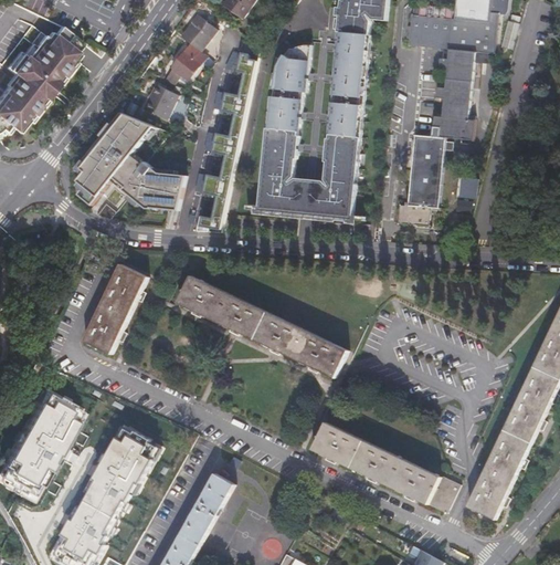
[(222,0),(220,3),(240,18),(251,0),(222,0)]
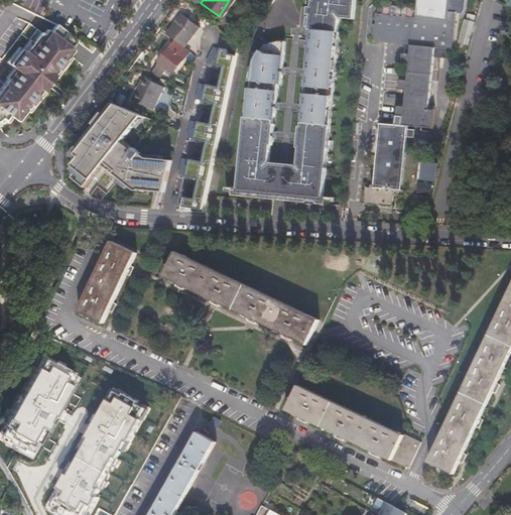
[(233,187),(233,191),(321,199),(321,195),(334,31),(333,31),(334,17),(331,13),(332,12),(336,16),(349,17),(350,0),(306,0),(306,5),(303,5),(302,12),(305,13),(304,27),(306,27),(305,32),(303,31),(303,38),(316,40),(315,46),(302,45),(301,52),(303,52),(303,60),(301,60),(300,67),(313,69),(313,75),(299,74),(299,81),(300,82),(299,96),(297,96),(297,103),(310,105),(310,111),(296,109),(295,117),(297,117),(296,125),(295,125),(294,132),(308,134),(307,140),(293,139),(292,146),(294,146),(293,162),(297,168),(290,163),(266,161),(261,165),(260,164),(265,159),(266,144),(268,144),(269,136),(256,135),(256,129),(269,130),(270,122),(268,122),(269,114),(270,115),(271,107),(258,106),(258,100),(271,101),(272,83),(276,83),(277,72),(264,71),(264,65),(277,66),(279,40),(270,41),(266,42),(262,44),(261,43),(258,48),(255,53),(249,69),(246,88),(244,109),(241,109),(233,187)]
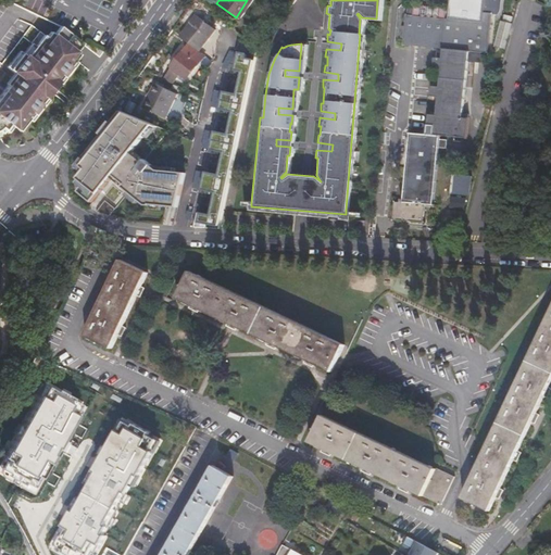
[(462,60),(462,53),(463,49),(480,51),(484,13),(485,12),(478,11),(478,0),(445,0),(442,20),(438,20),(438,12),(435,9),(410,7),(407,10),(405,16),(399,15),(397,45),(437,49),(436,57),(429,55),(428,66),(435,67),(433,85),(426,85),(425,96),(431,96),(430,113),(424,113),(423,123),(429,124),(428,134),(405,131),(399,198),(397,198),(396,201),(389,200),(387,218),(417,222),(420,203),(428,204),(434,146),(435,139),(435,135),(463,137),(464,116),(456,115),(462,60)]
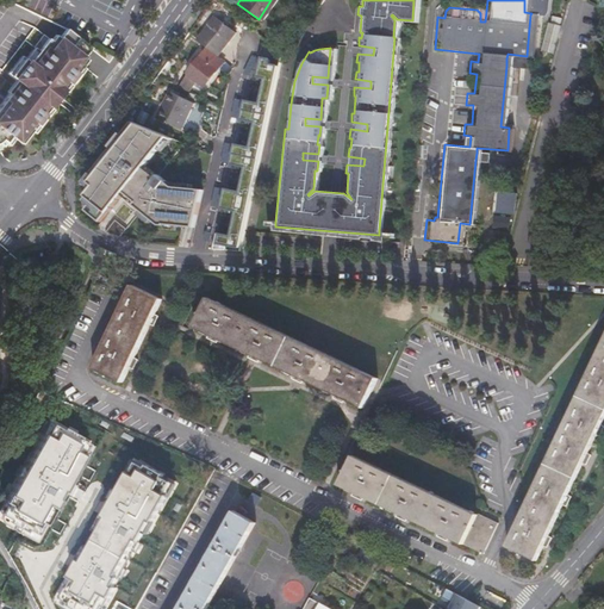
[(524,0),(524,12),(531,13),(530,14),(541,16),(545,11),(545,0),(524,0)]
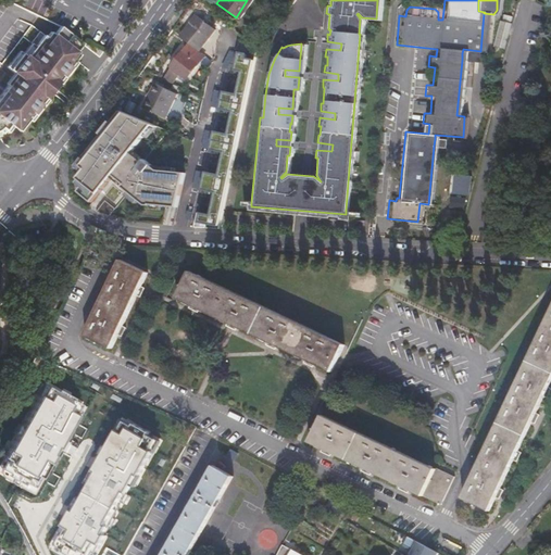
[(173,35),(184,42),(192,49),(208,29),(189,14),(173,35)]
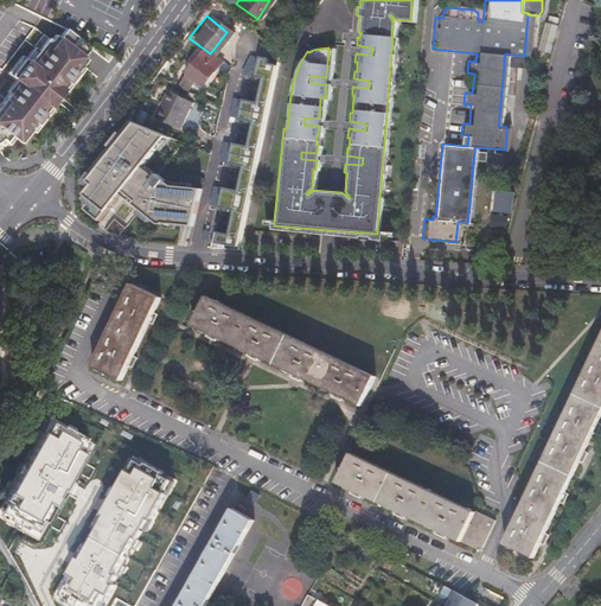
[(534,50),(547,53),(554,25),(541,21),(534,50)]
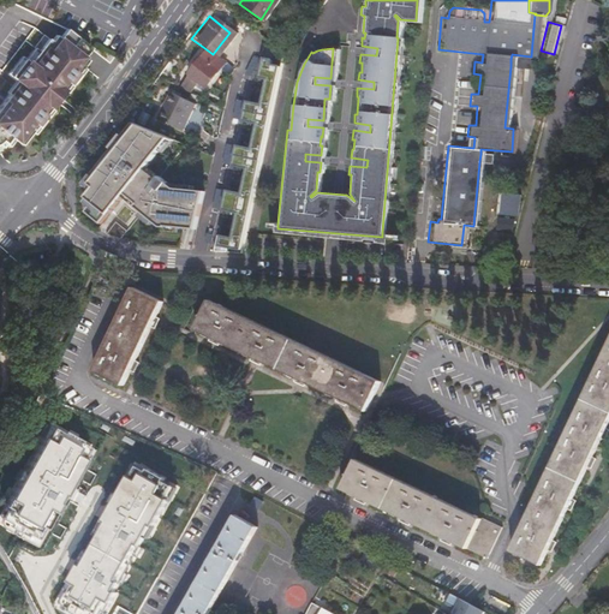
[(12,66),(7,63),(0,72),(0,75),(10,81),(0,93),(0,144),(3,145),(7,139),(13,143),(23,131),(28,125),(31,127),(40,115),(37,113),(42,107),(57,89),(61,83),(64,85),(72,73),(70,71),(75,65),(79,59),(76,55),(78,52),(83,47),(59,28),(54,33),(51,36),(48,34),(42,39),(40,37),(30,49),(27,47),(18,58),(12,66)]
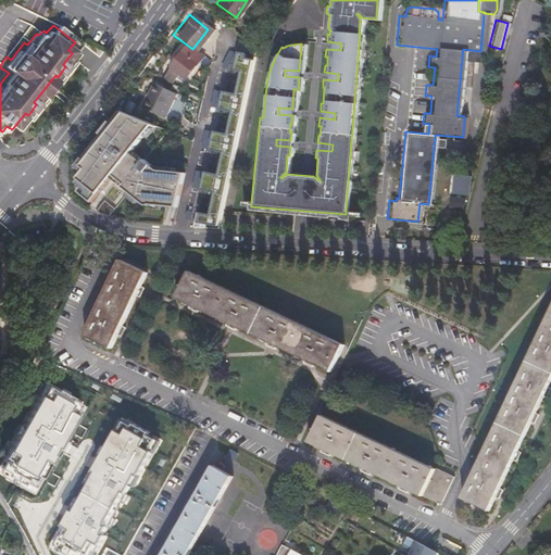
[(218,27),(213,51),(229,55),(235,32),(218,27)]
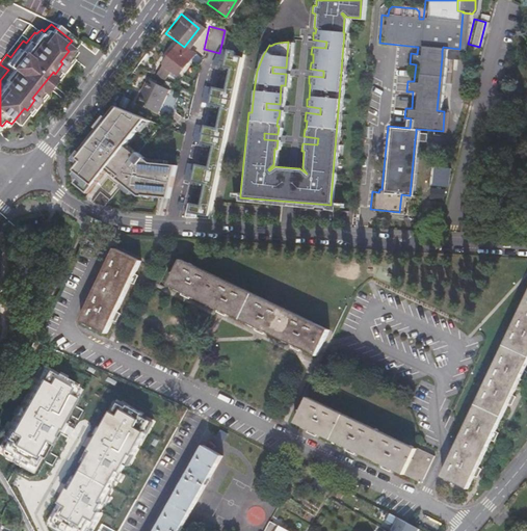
[(174,73),(190,52),(184,47),(176,41),(158,61),(160,63),(153,74),(161,78),(168,70),(174,73)]
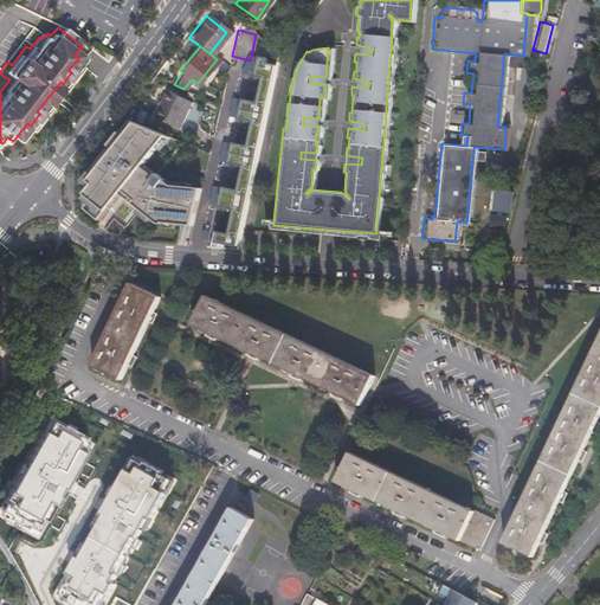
[(13,53),(7,62),(12,65),(18,57),(13,53)]
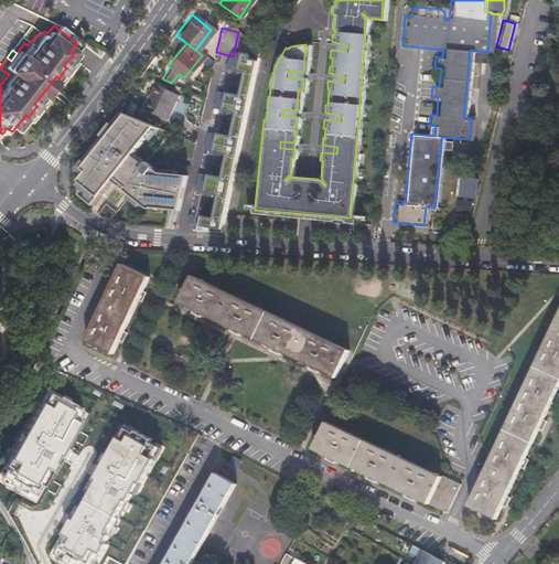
[(197,223),(217,227),(254,59),(245,56),(246,53),(238,51),(235,68),(242,71),(236,94),(223,91),(219,108),(233,112),(227,135),(214,131),(210,149),(223,152),(218,176),(204,172),(201,190),(215,193),(210,216),(200,214),(197,223)]
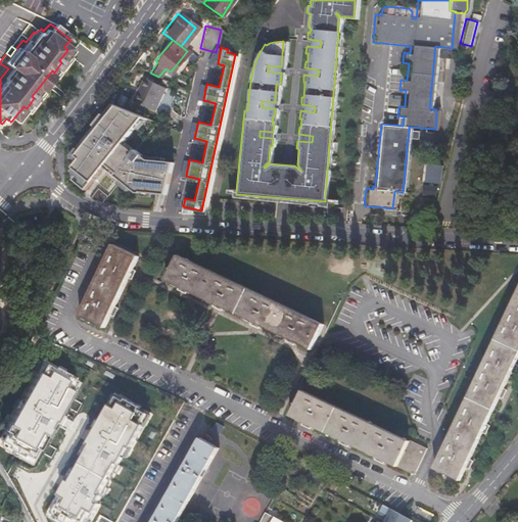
[(165,89),(145,80),(134,102),(153,111),(165,89)]
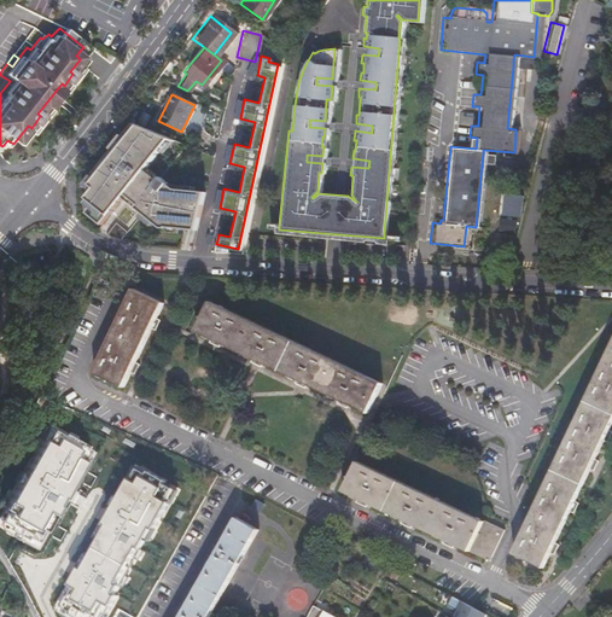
[(164,135),(133,122),(87,178),(95,184),(87,195),(94,201),(88,209),(110,227),(128,204),(157,227),(162,227),(162,226),(192,228),(200,188),(170,187),(141,164),(164,135)]
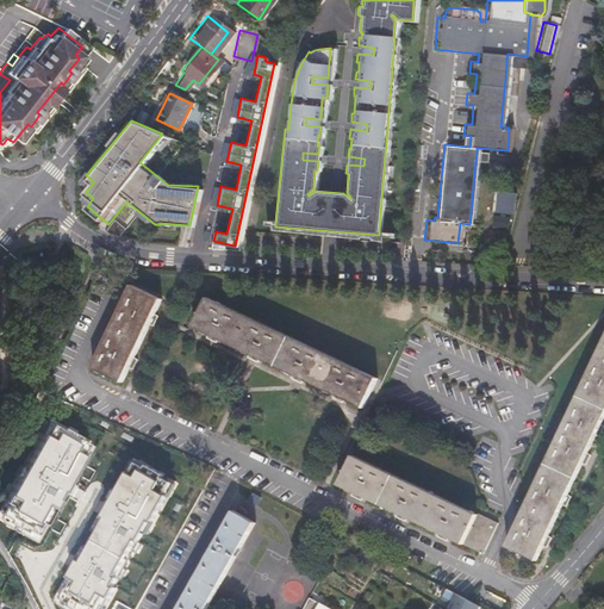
[(348,156),(347,165),(363,166),(365,159),(348,156)]
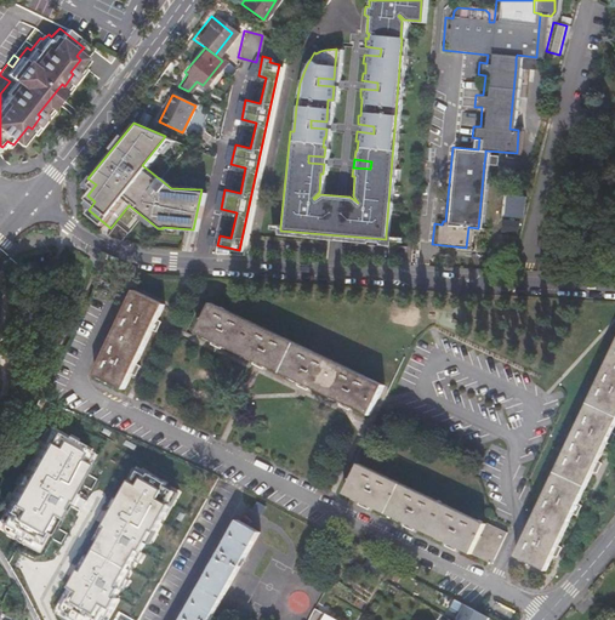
[(500,216),(518,217),(520,195),(502,193),(500,216)]
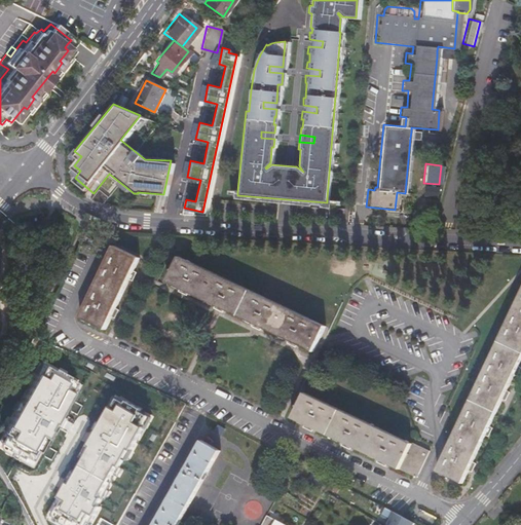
[(432,217),(434,207),(425,204),(423,215),(432,217)]
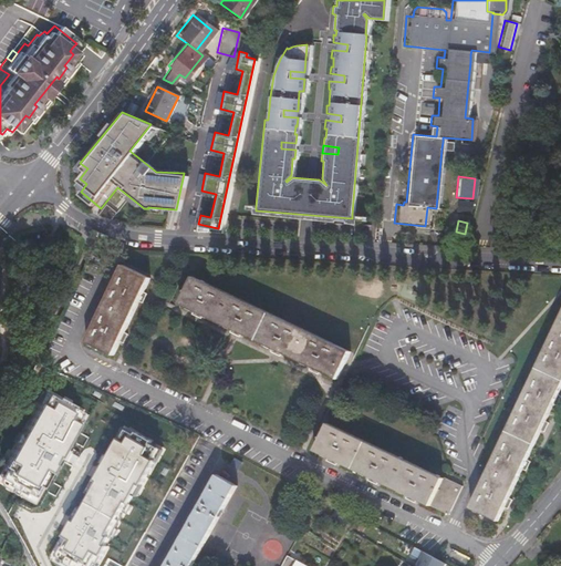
[(146,276),(118,263),(81,340),(107,353),(146,276)]
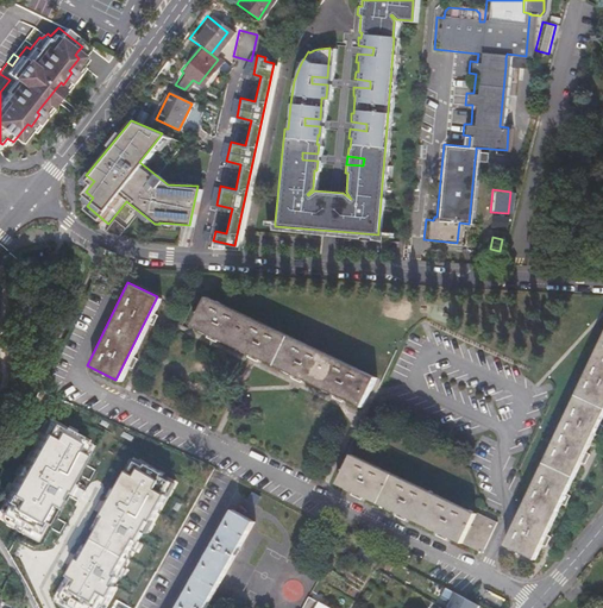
[(374,376),(201,295),(187,324),(359,406),(374,376)]
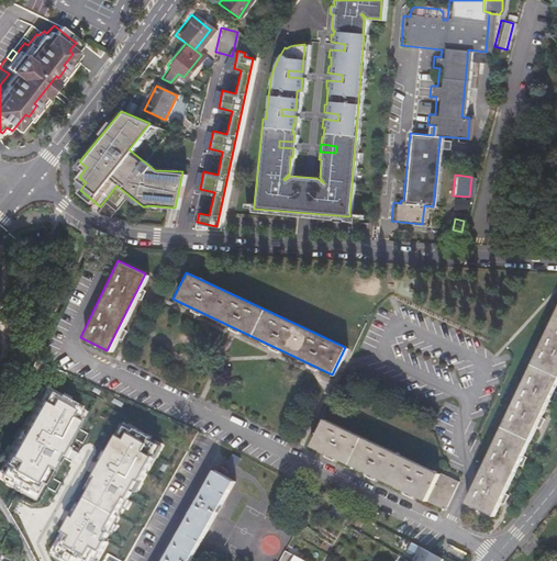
[(556,371),(556,303),(466,498),(491,511),(556,371)]
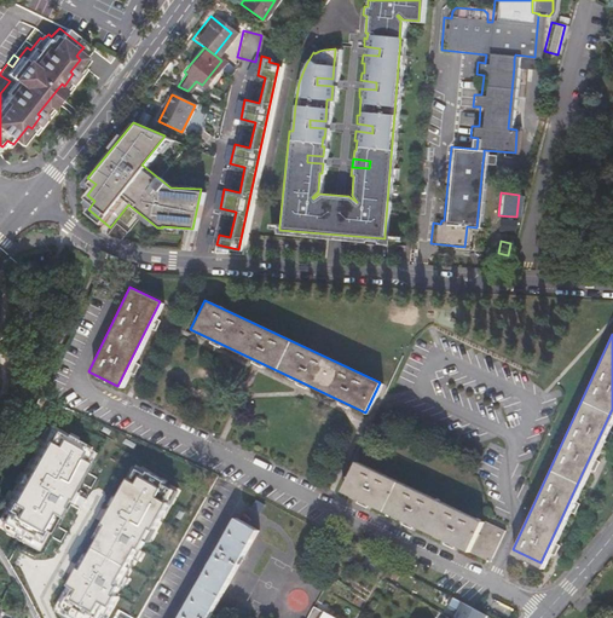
[(50,426),(44,438),(41,437),(3,506),(5,507),(0,514),(0,519),(7,523),(6,525),(24,536),(25,533),(35,538),(41,527),(42,529),(57,503),(56,502),(59,495),(61,496),(81,460),(80,458),(86,446),(76,442),(77,439),(62,429),(61,432),(50,426)]
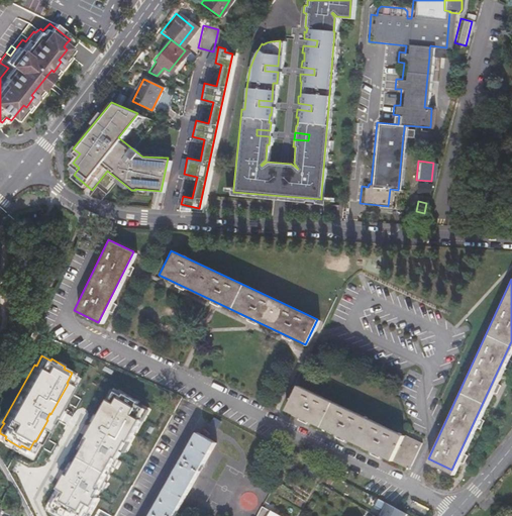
[(401,432),(295,385),(283,411),(406,467),(419,439),(401,431),(401,432)]
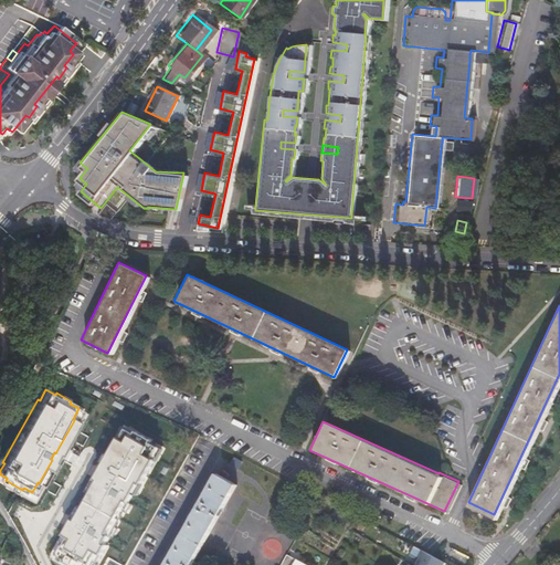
[(151,439),(136,430),(134,433),(126,428),(120,439),(117,437),(94,478),(97,480),(75,520),(72,519),(59,541),(61,542),(55,553),(64,557),(63,560),(72,564),(91,564),(94,558),(96,561),(106,543),(104,542),(138,481),(140,482),(154,459),(151,458),(158,447),(150,442),(151,439)]
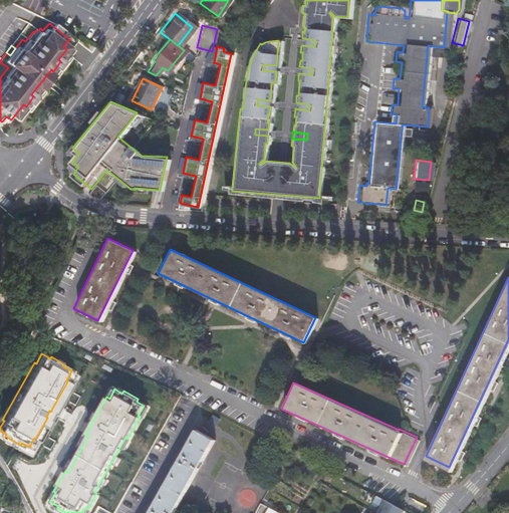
[(170,512),(210,440),(193,430),(147,512),(170,512)]
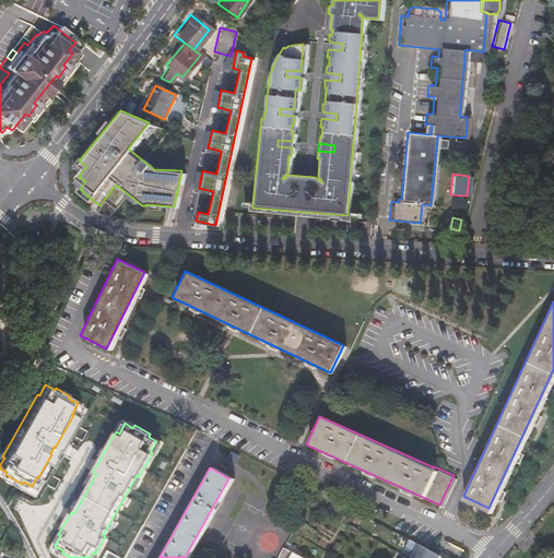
[(32,495),(40,478),(38,477),(37,476),(32,486),(23,482),(22,484),(6,474),(3,478),(32,495)]
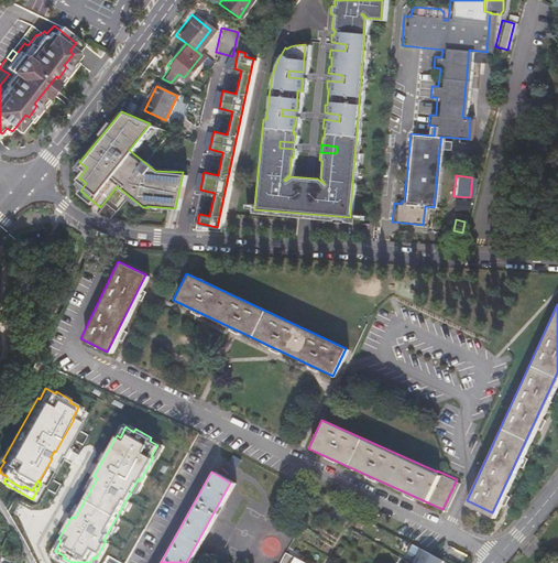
[(96,559),(94,556),(90,562),(72,562),(63,558),(64,555),(55,551),(61,540),(58,539),(57,538),(46,555),(59,562),(95,562),(98,559),(96,559)]
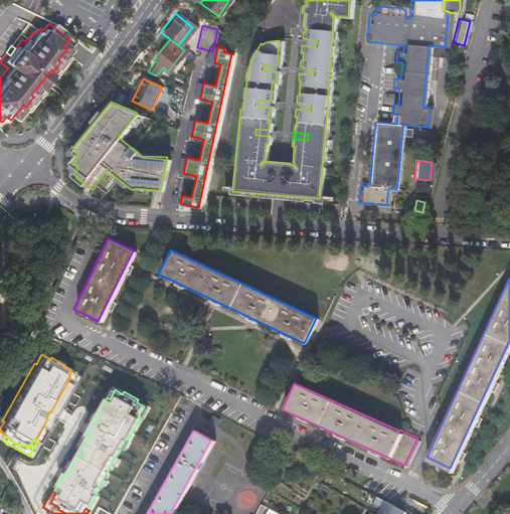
[(367,502),(358,513),(377,513),(380,511),(367,502)]
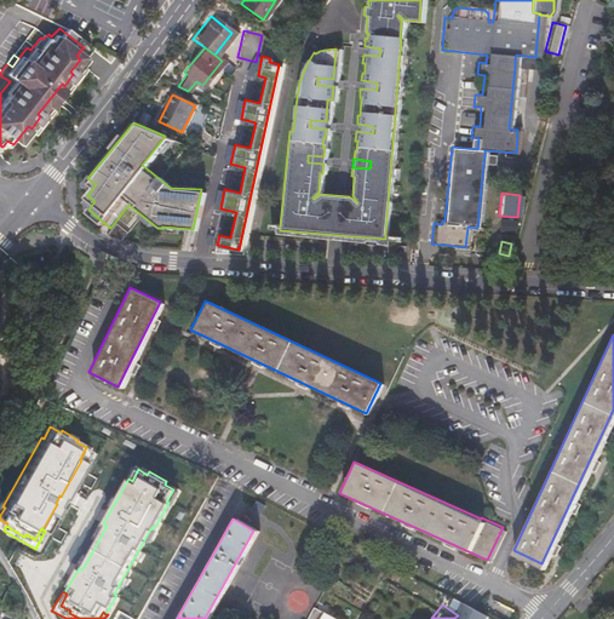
[(332,618),(310,607),(303,618),(332,618)]
